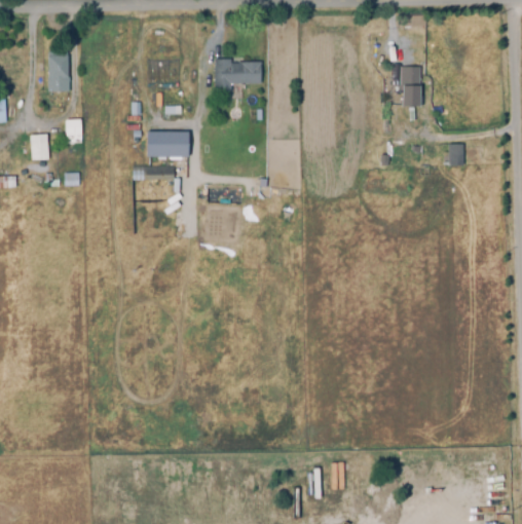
[(48,92),(47,57),(49,57),(49,53),(68,52),(70,91),(48,92)]
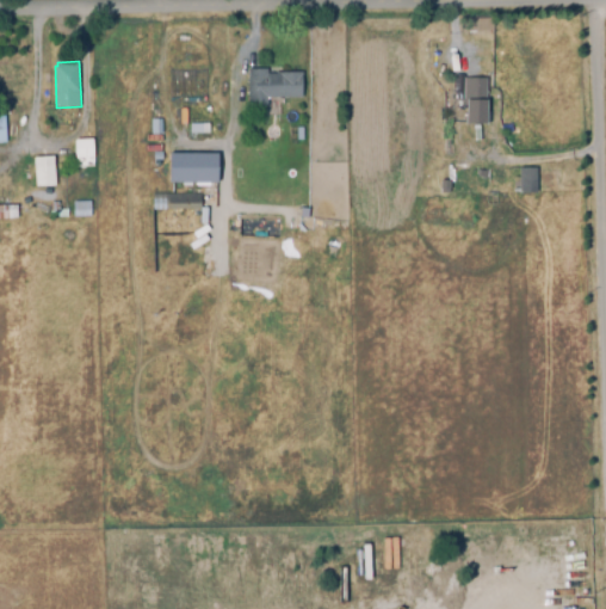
[(252,106),(251,69),(269,69),(269,74),(279,73),(279,72),(303,72),(304,97),(269,98),(269,106),(252,106)]
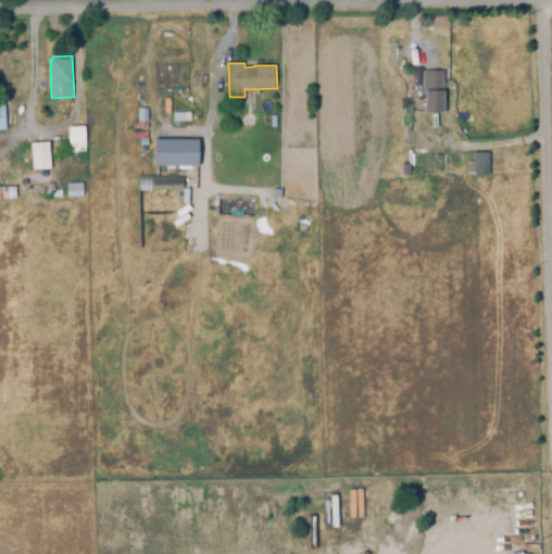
[(444,112),(427,112),(427,79),(424,79),(424,71),(444,71),(444,112)]
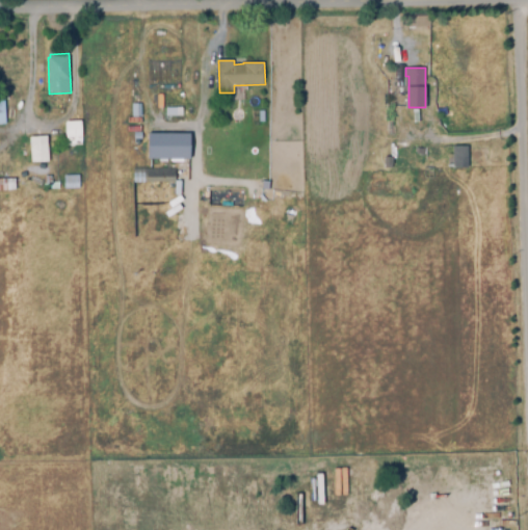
[(173,112),(173,104),(189,103),(189,111),(173,112)]
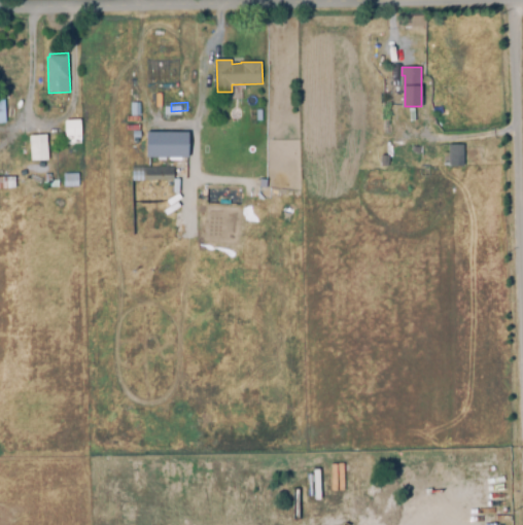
[(133,116),(132,103),(141,103),(142,116),(133,116)]
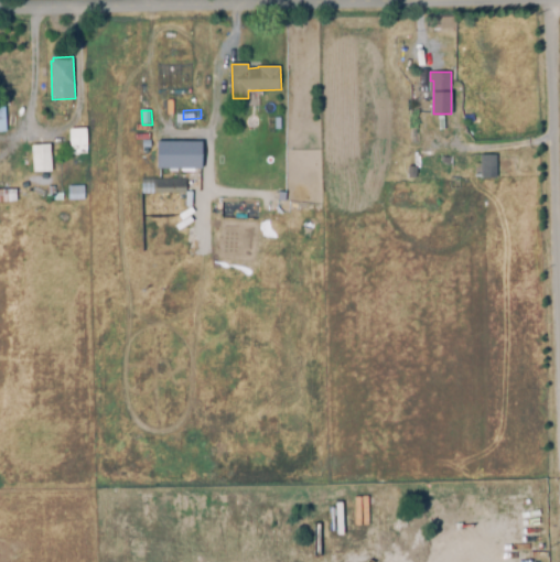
[(72,155),(71,129),(86,128),(87,154),(72,155)]
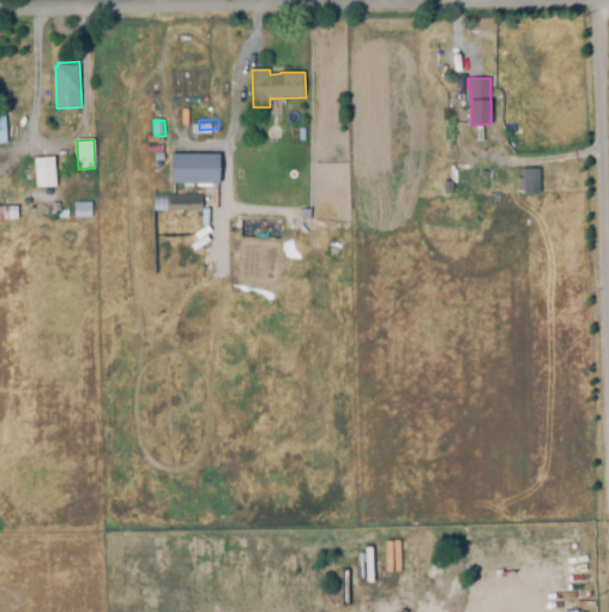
[(221,181),(221,153),(172,151),(172,180),(221,181)]
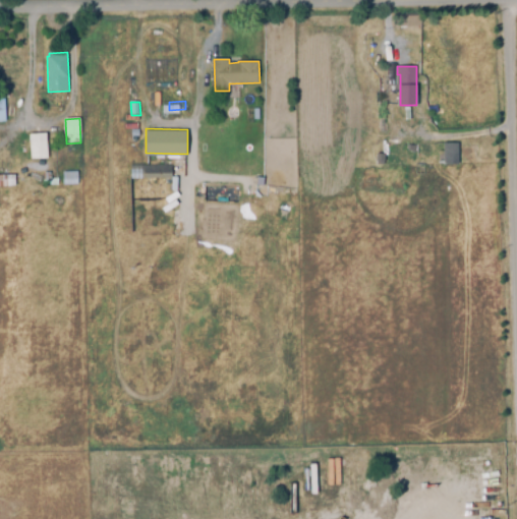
[(31,151),(31,134),(47,133),(48,150),(31,151)]
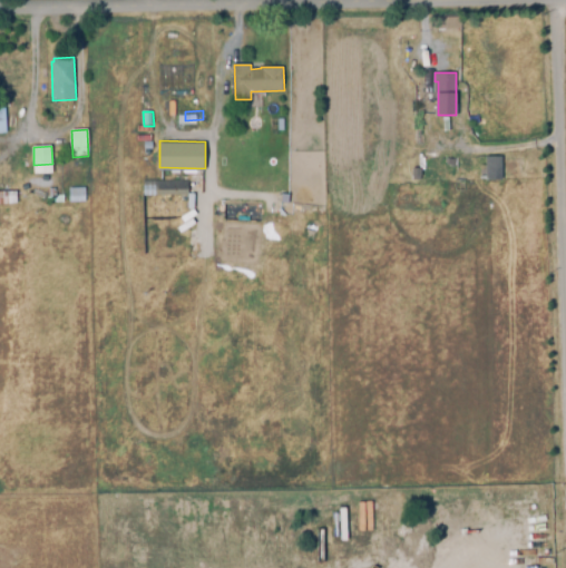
[(503,179),(487,179),(487,157),(503,157),(503,179)]
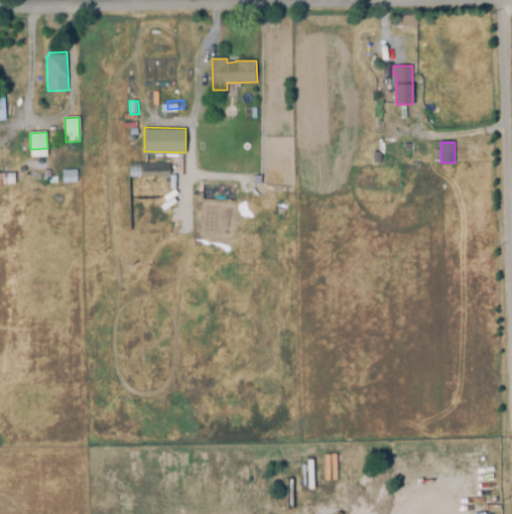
[(408,151),(408,149),(404,149),(404,143),(413,143),(413,151),(408,151)]
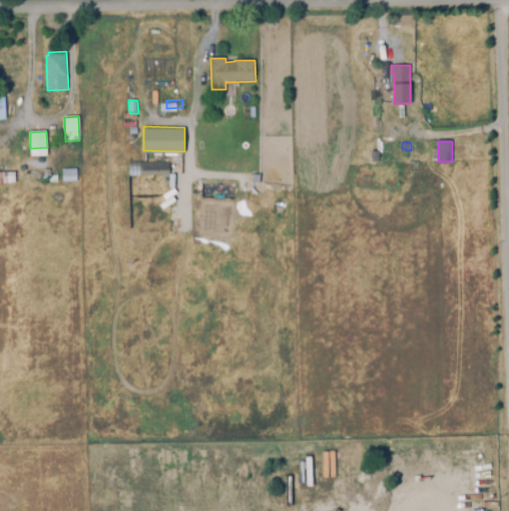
[(170,175),(131,175),(130,162),(170,162),(170,175)]
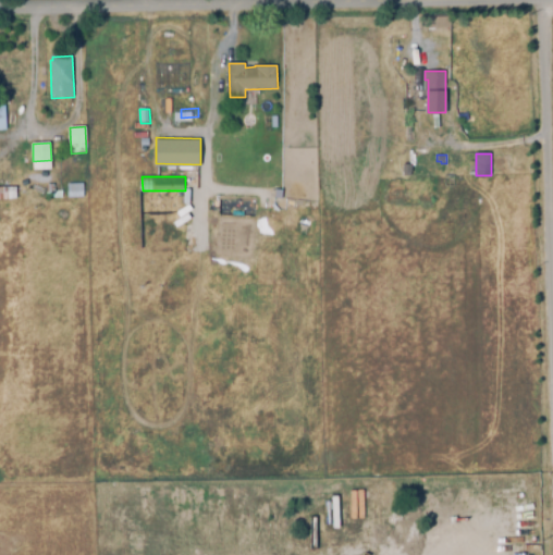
[(70,197),(69,183),(84,183),(84,197),(70,197)]
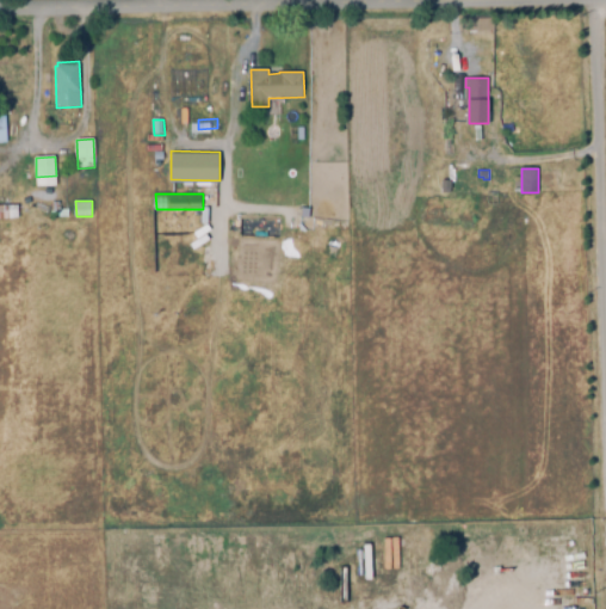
[(69,216),(51,216),(51,202),(69,202),(69,216)]
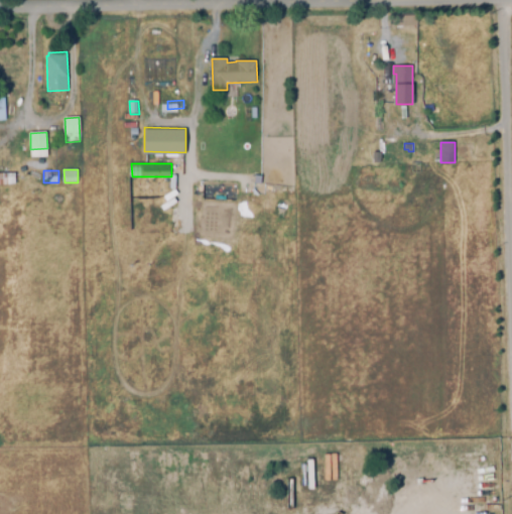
[(0,185),(0,173),(16,172),(16,184),(0,185)]
